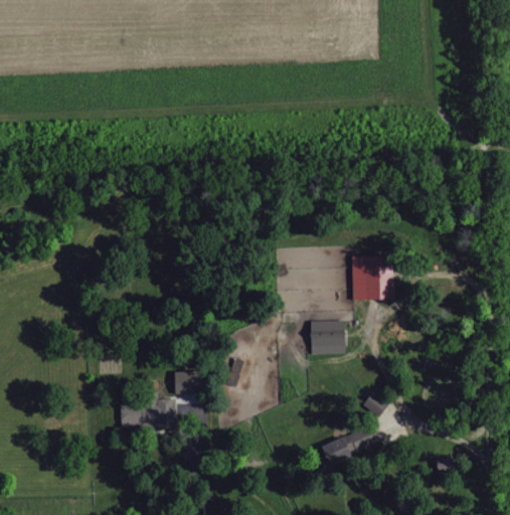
[(353,300),(392,299),(392,271),(383,271),(382,255),(352,255),(353,300)]
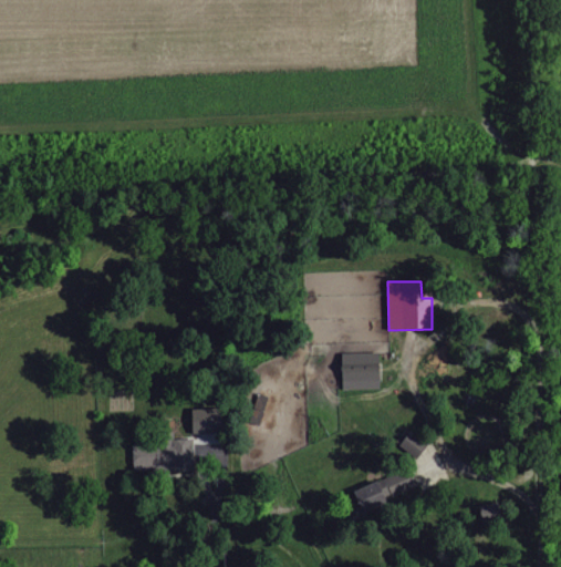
[(378,353),(342,354),(343,391),(381,389),(378,353)]
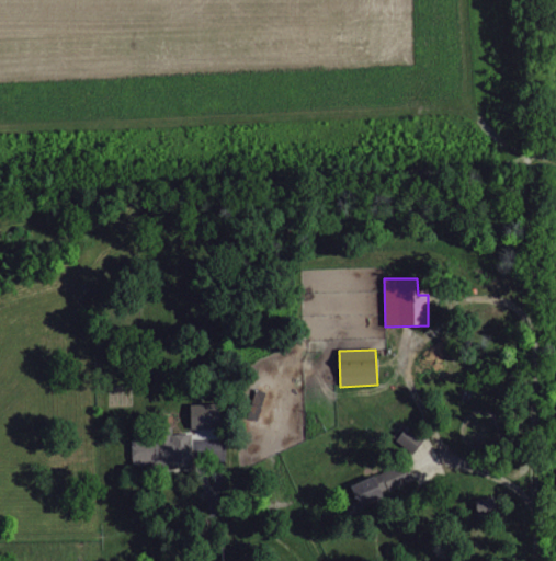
[(191,405),(190,428),(212,430),(212,405),(191,405)]
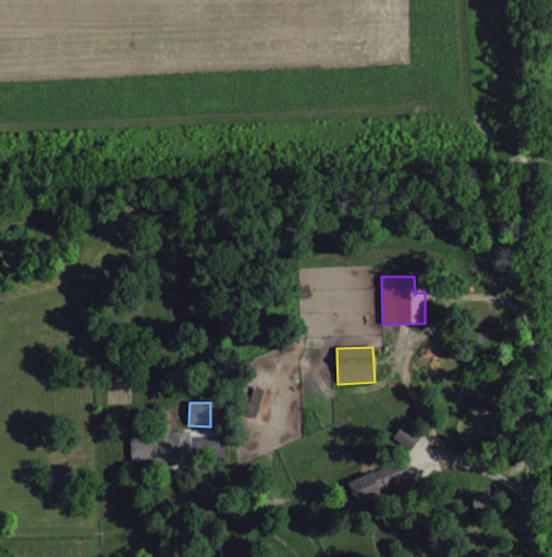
[(408,450),(420,437),(404,423),(393,436),(408,450)]
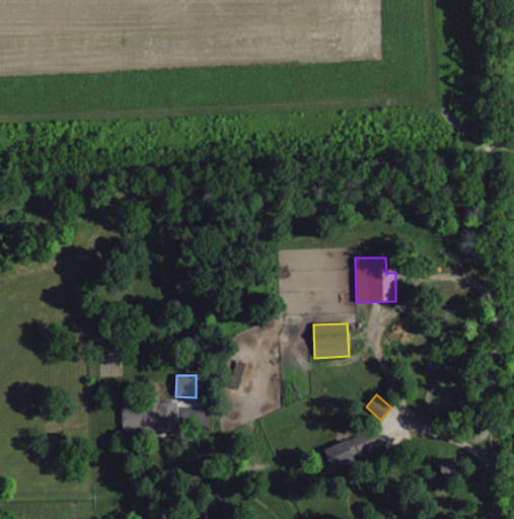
[(123,429),(178,427),(177,402),(161,403),(160,396),(144,396),(144,408),(122,410),(123,429)]
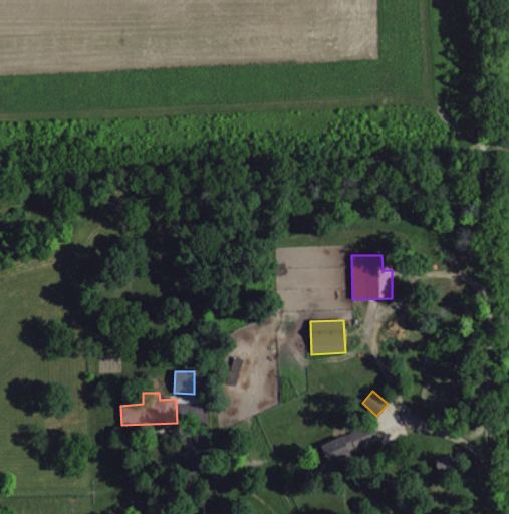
[(316,448),(325,468),(379,444),(370,424),(316,448)]
